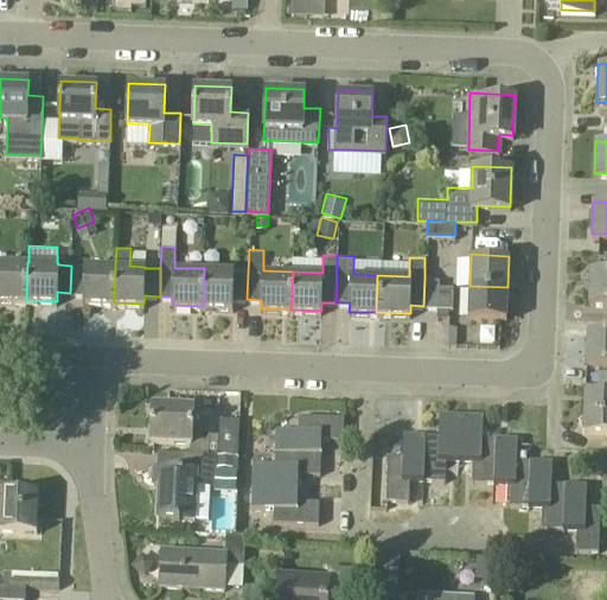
[(0,298),(26,300),(27,262),(0,261),(0,298)]
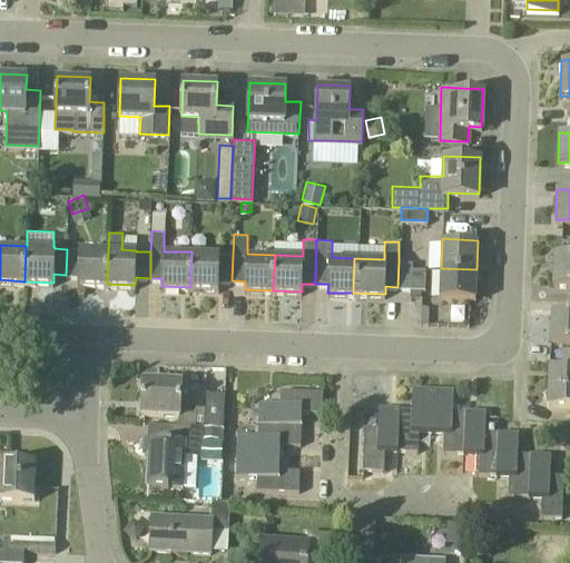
[(107,284),(108,249),(78,248),(78,249),(67,249),(66,275),(78,275),(78,284),(107,284)]
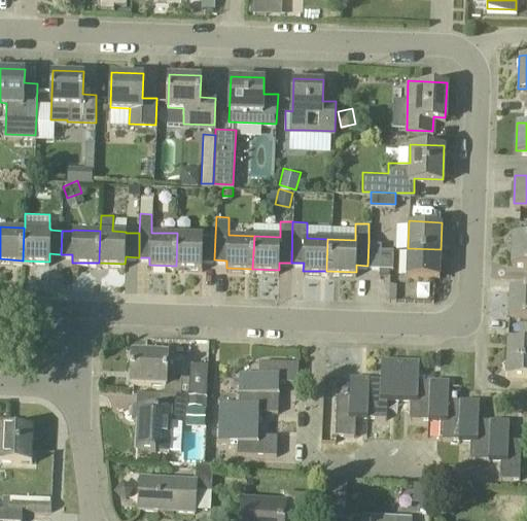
[(204,235),(204,234),(177,233),(176,266),(202,267),(203,259),(214,259),(215,236),(204,235)]
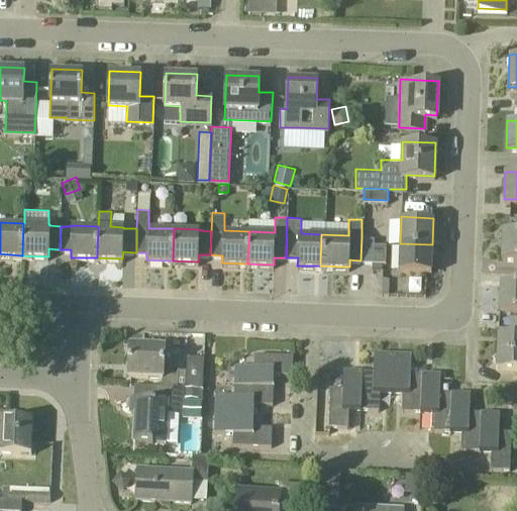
[(516,229),(503,229),(502,257),(516,257),(516,229)]
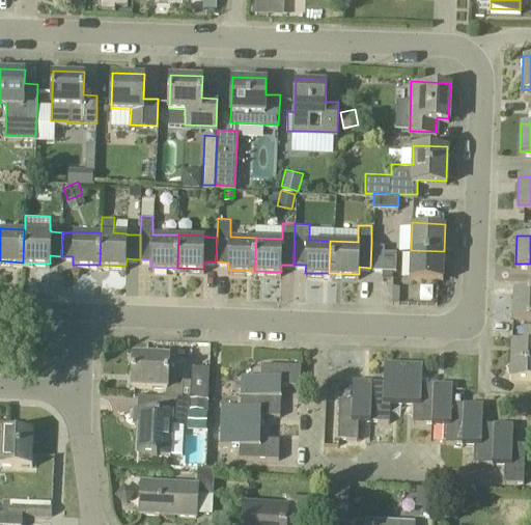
[(384,249),(385,243),(371,243),(370,268),(395,269),(396,249),(384,249)]
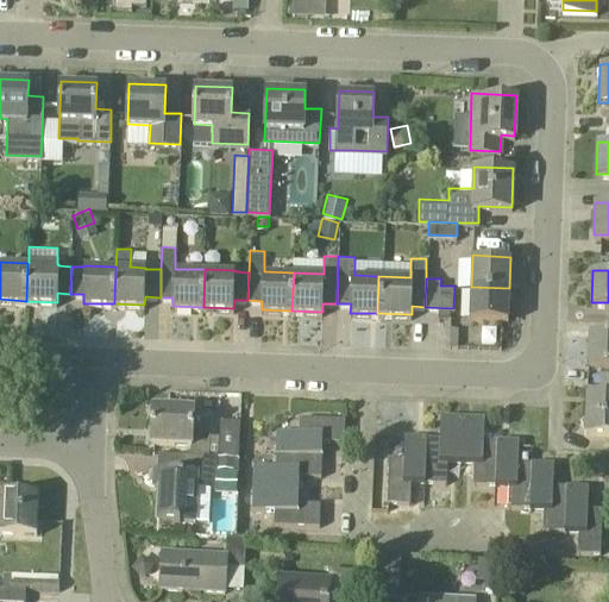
[(508,318),(509,288),(471,287),(470,317),(508,318)]
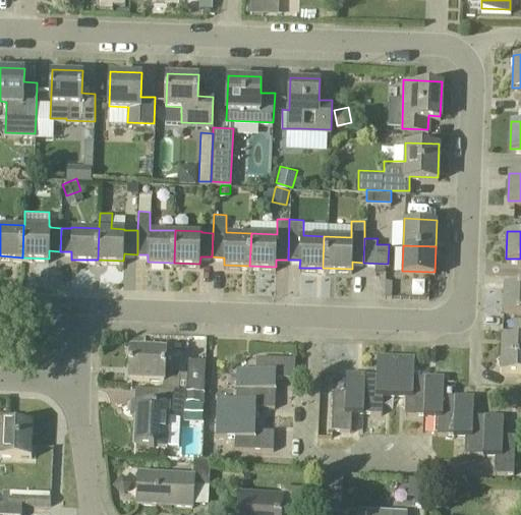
[(520,283),(505,283),(504,310),(520,310),(520,283)]
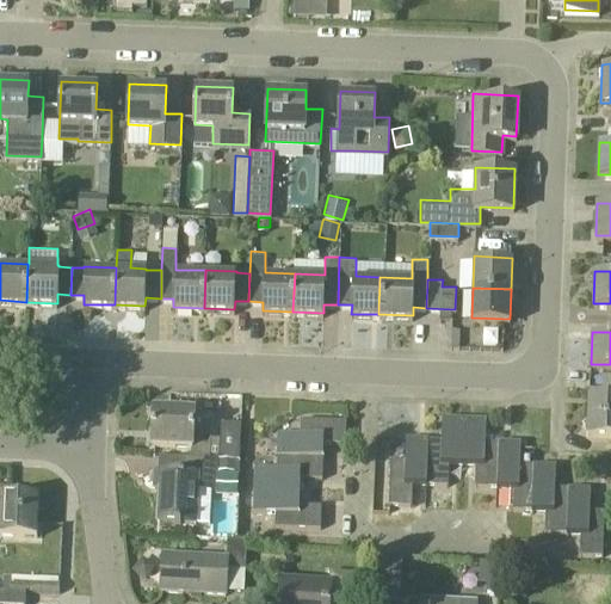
[(610,395),(590,394),(588,432),(610,433),(610,395)]
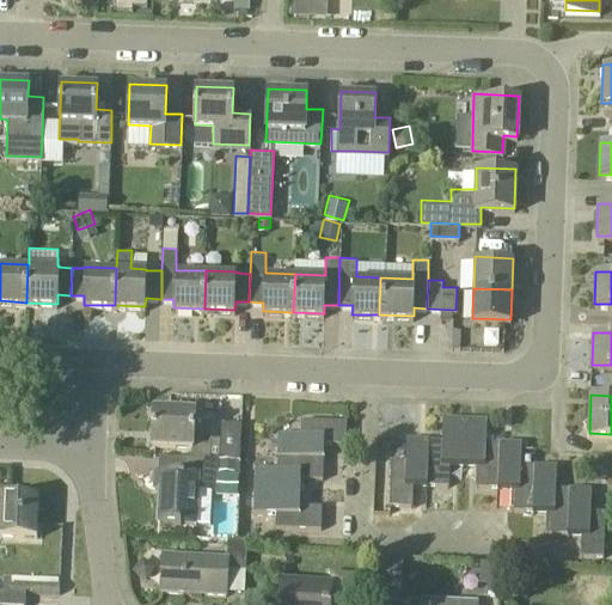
[(194,434),(194,425),(195,409),(154,407),(152,442),(191,445),(191,454),(236,457),(240,457),(242,421),(221,420),(220,437),(194,434)]
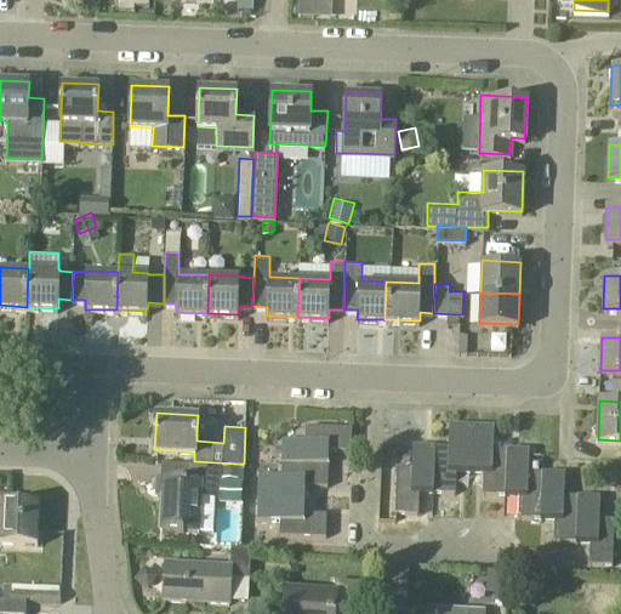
[(469,467),(471,421),(449,421),(449,443),(434,442),(432,489),(456,489),(456,467),(469,467)]
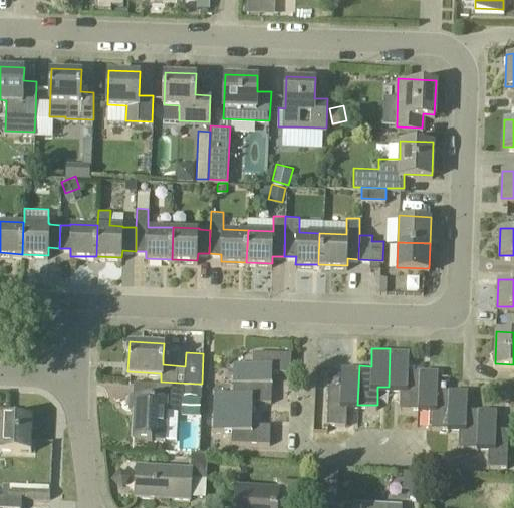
[(418,407),(420,368),(408,367),(409,349),(390,348),(389,387),(401,388),(400,406),(418,407)]
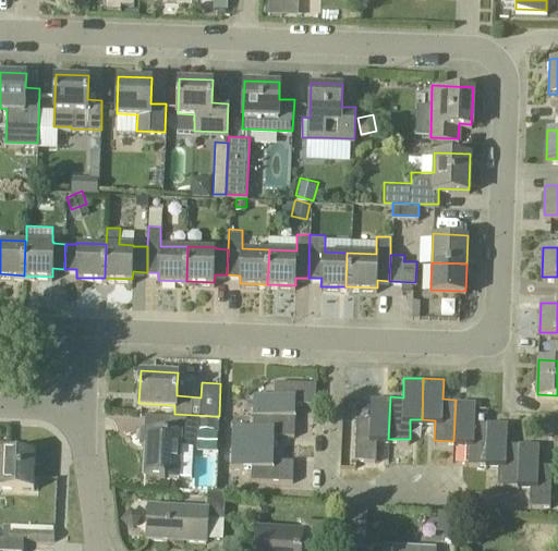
[(253,412),(295,413),(295,401),(315,401),(316,380),(275,379),(274,392),(254,391),(253,412)]
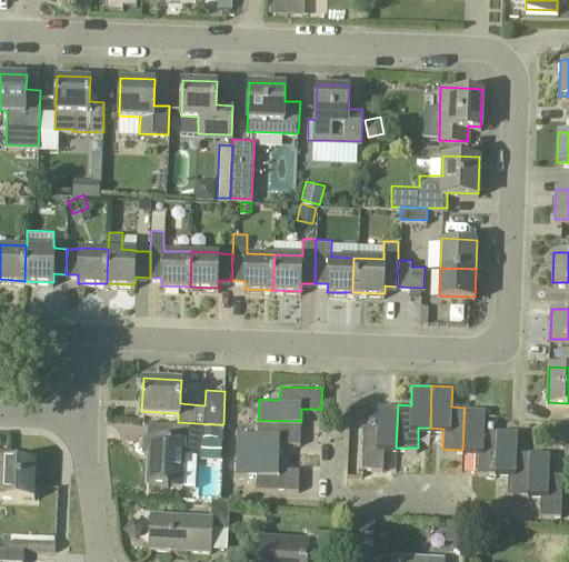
[(396,448),(398,404),(378,404),(377,424),(363,424),(362,467),(383,468),(383,447),(396,448)]
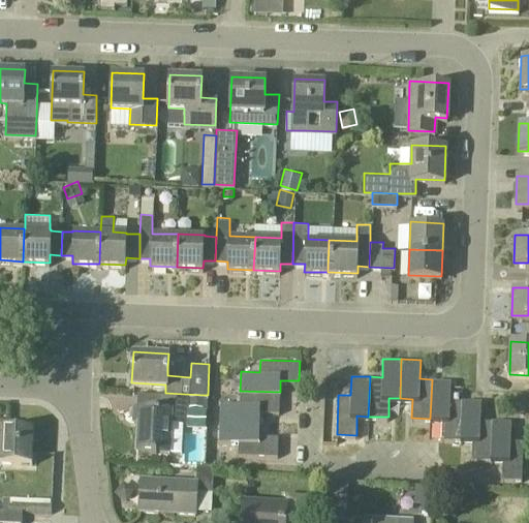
[(461,438),(462,399),(450,399),(450,379),(432,379),(430,419),(442,419),(441,438),(461,438)]
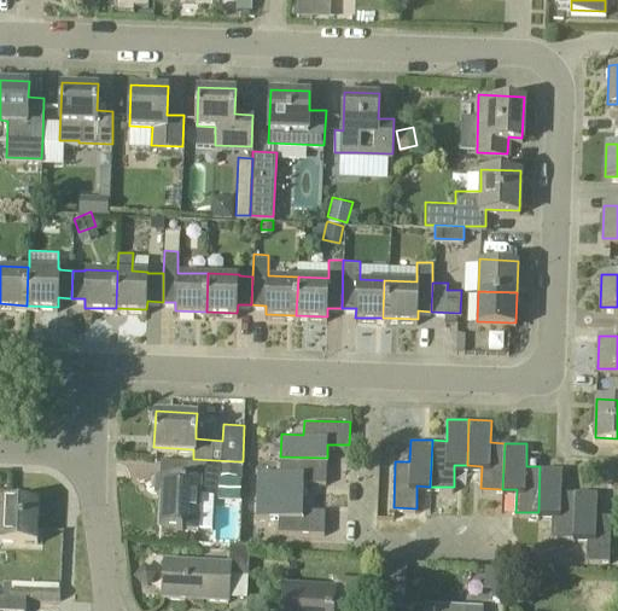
[(326,481),(327,458),(280,457),(279,470),(258,470),(257,492),(303,493),(304,479),(326,481)]
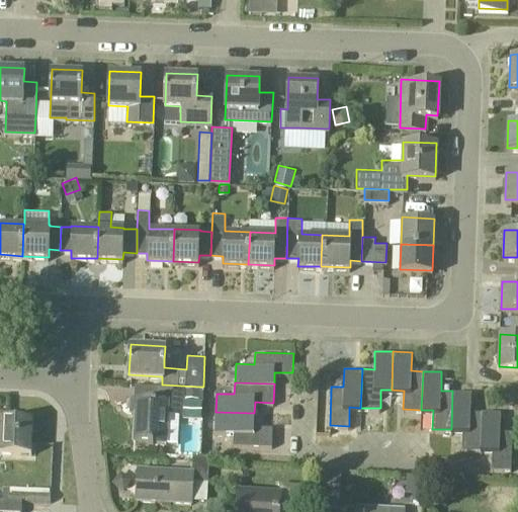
[(199,387),(162,385),(157,385),(156,398),(132,397),(131,410),(135,410),(133,439),(166,441),(168,412),(183,413),(184,396),(199,397),(199,387)]
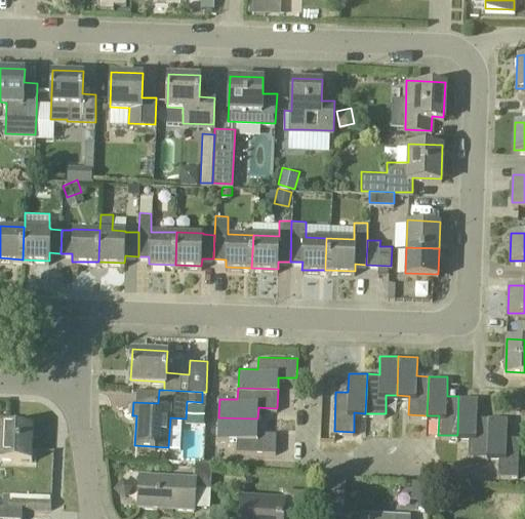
[(487,455),(488,415),(477,415),(478,397),(458,396),(457,435),(469,436),(468,454),(487,455)]
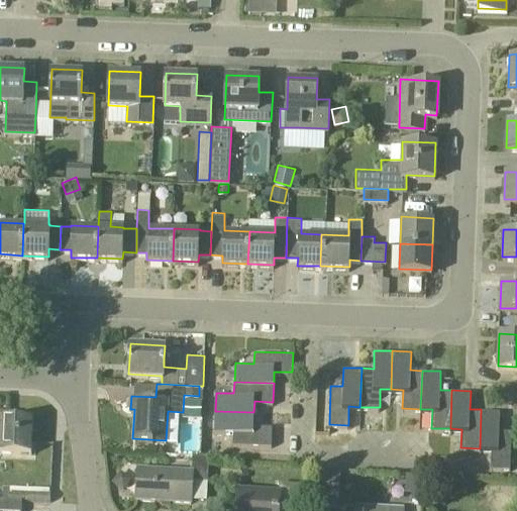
[(0,448),(31,450),(32,418),(12,417),(12,408),(0,407),(0,448)]
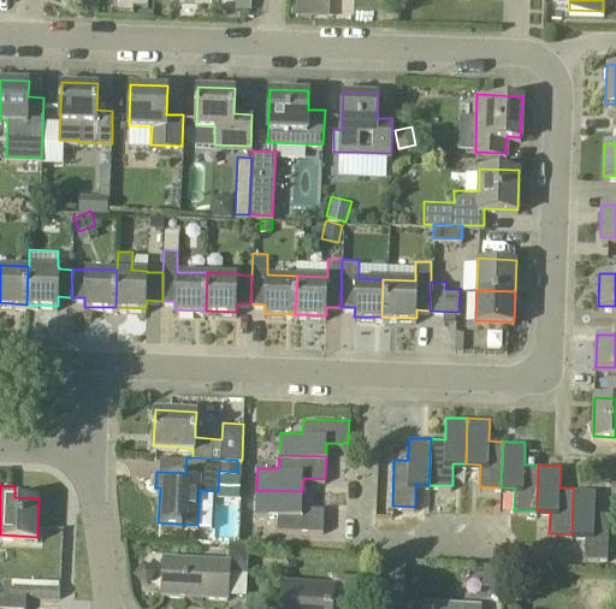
[(573,488),(572,534),(585,534),(585,556),(608,557),(609,512),(594,510),(596,489),(573,488)]
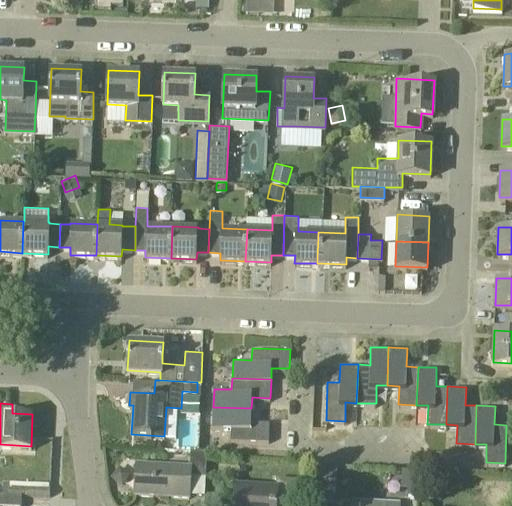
[(251,420),(251,408),(213,407),(212,425),(231,426),(231,438),(269,439),(269,420),(251,420)]
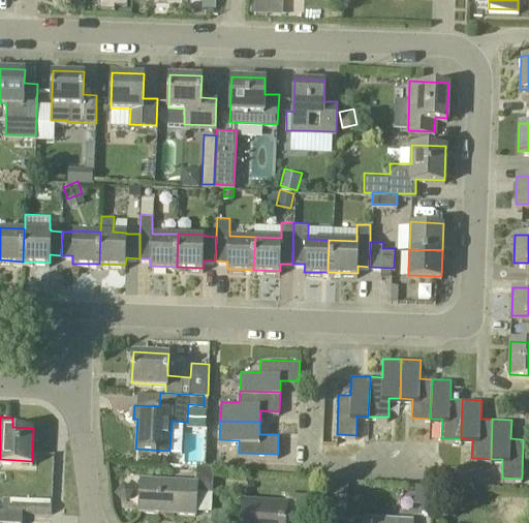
[(195,511),(196,491),(212,492),(213,464),(197,463),(196,480),(141,477),(139,508),(195,511)]
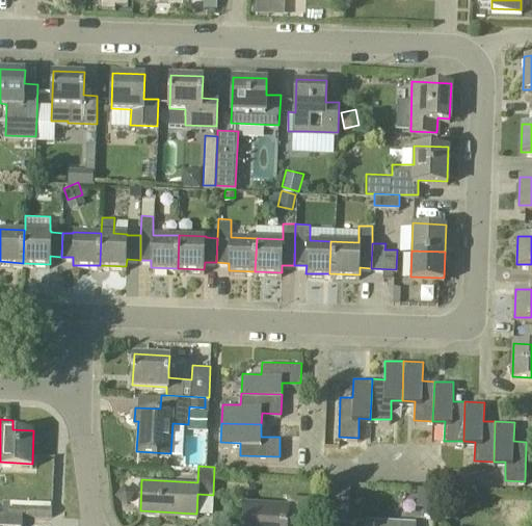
[(331,494),(349,495),(350,481),(333,480),(331,494)]
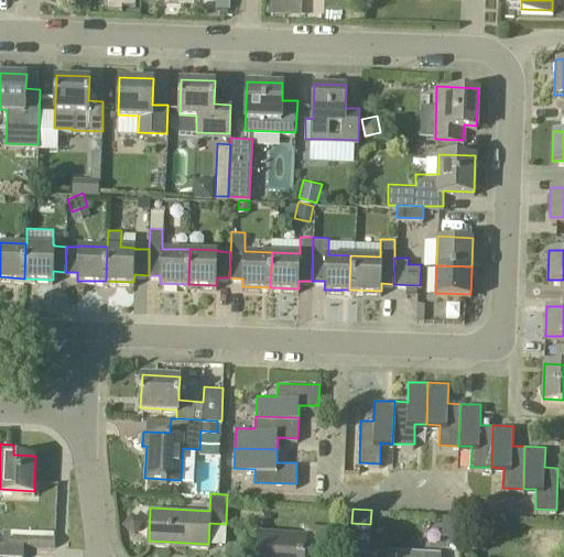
[(128,526),(149,527),(149,511),(129,511),(128,526)]
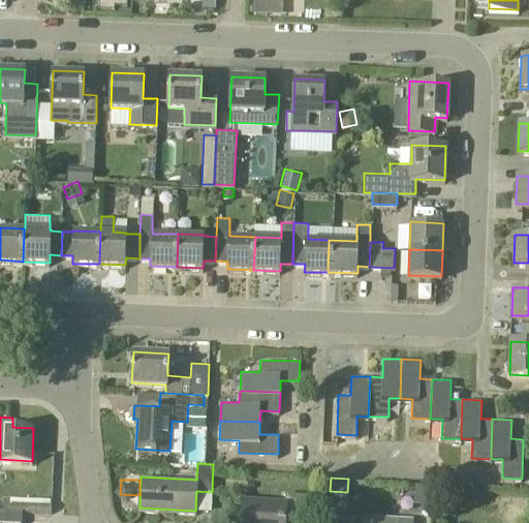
[(284,522),(285,518),(304,519),(305,493),(287,491),(286,501),(243,499),(241,522),(284,522)]
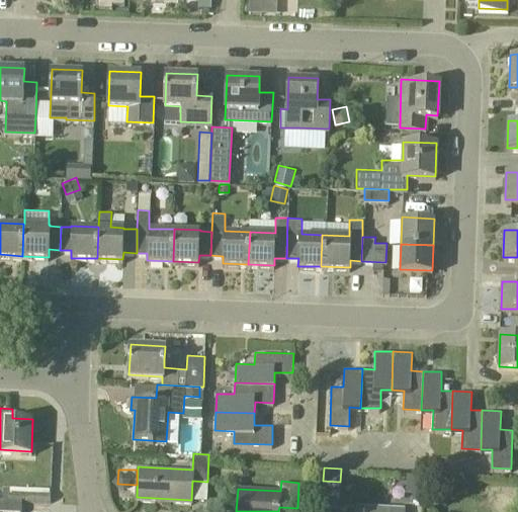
[(2,497),(21,498),(51,499),(52,486),(2,484),(2,497)]
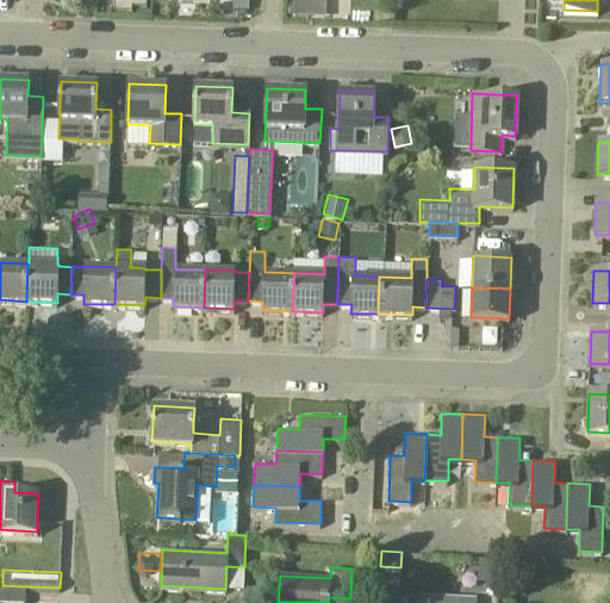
[(25,586),(2,585),(0,585),(0,600),(25,601),(25,586)]
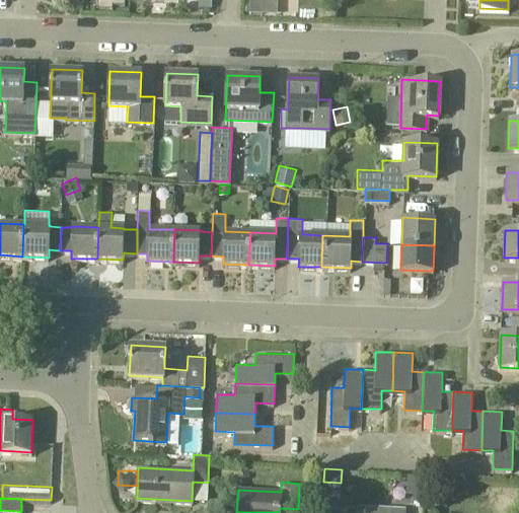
[(356,512),(404,512),(405,505),(357,503),(356,512)]
